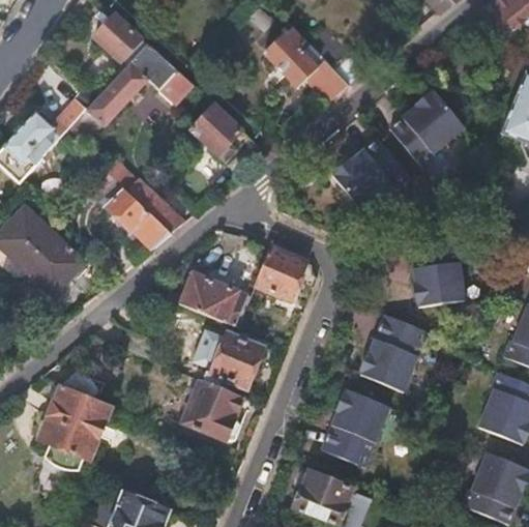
[(528,13),(528,0),(492,0),(490,2),(470,19),(478,29),(480,28),(493,42),(528,13)]
